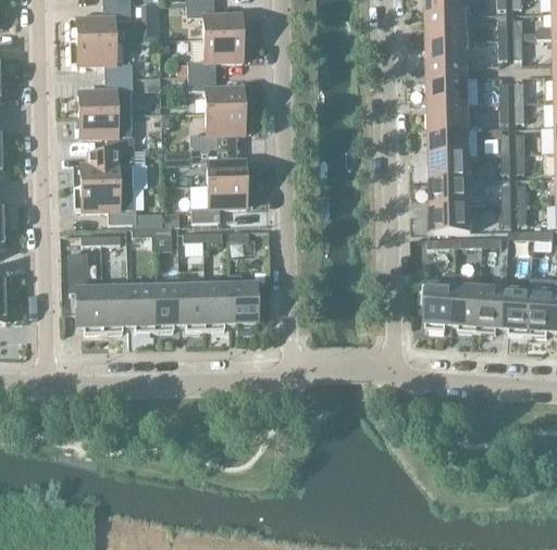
[(425,0),(426,15),(466,14),(465,0),(425,0)]
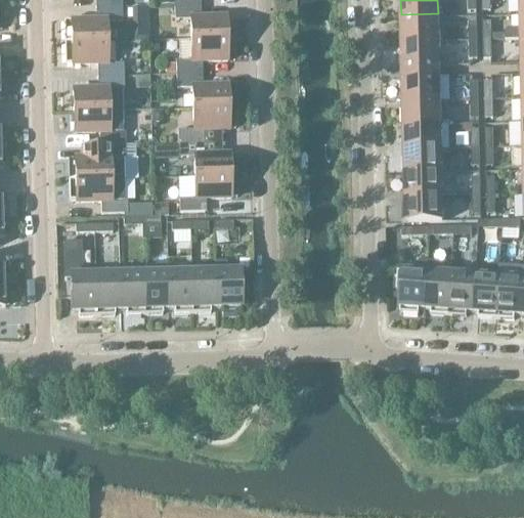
[(190,15),(190,36),(227,35),(227,32),(226,32),(226,13),(201,14),(201,1),(174,2),(175,15),(190,15)]
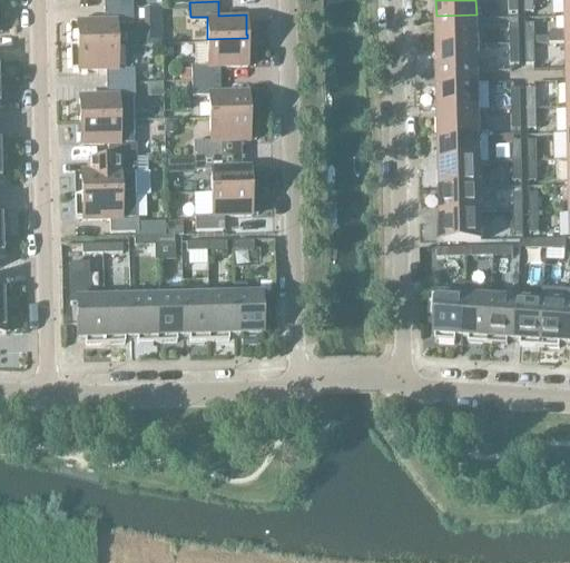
[(70,21),(71,43),(117,41),(116,19),(133,19),(133,3),(104,5),(105,18),(77,19),(77,20),(70,21)]
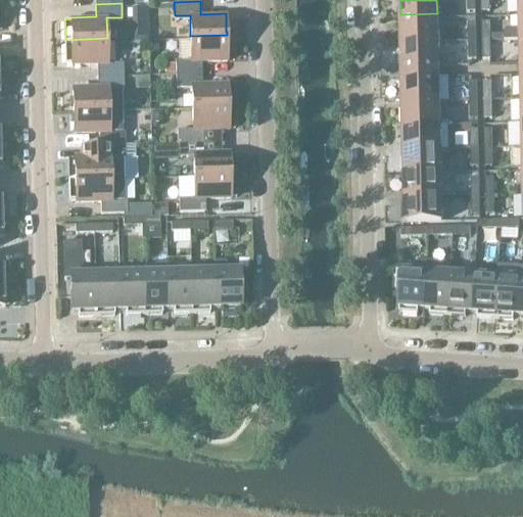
[(143,13),(144,4),(125,3),(125,13),(143,13)]
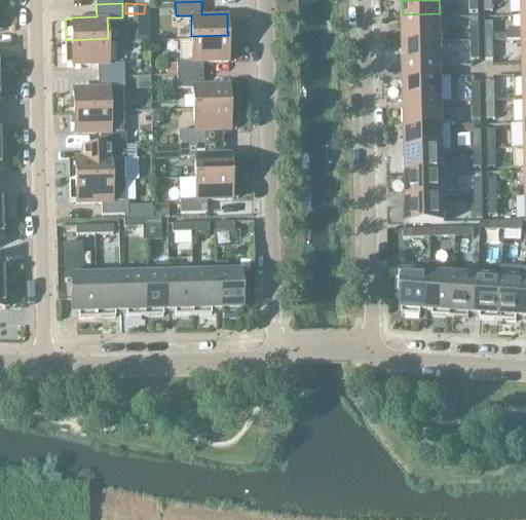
[(525,11),(523,12),(524,24),(511,25),(506,28),(508,37),(524,36),(525,36),(525,11)]
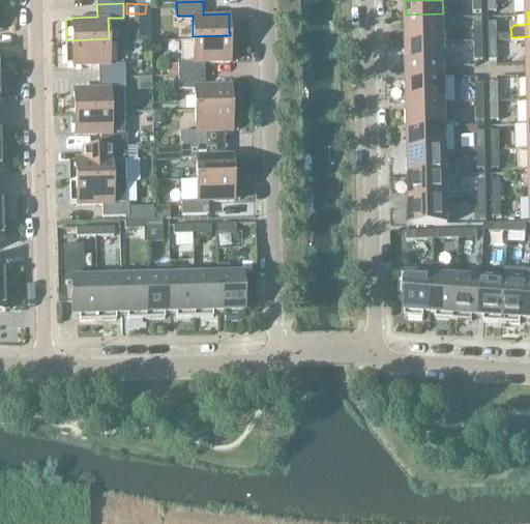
[(406,15),(407,39),(443,38),(443,13),(406,15)]
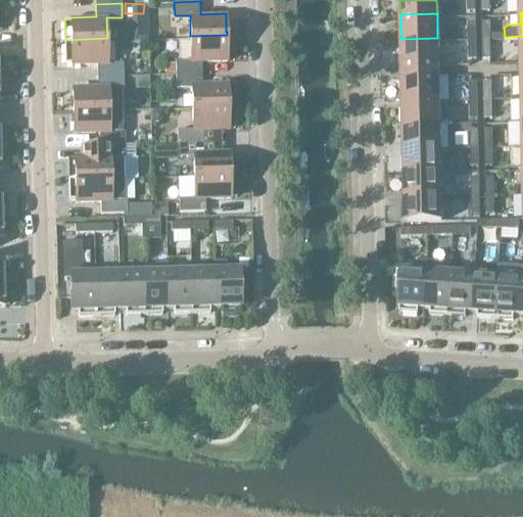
[(468,37),(476,37),(476,17),(468,18),(468,37)]
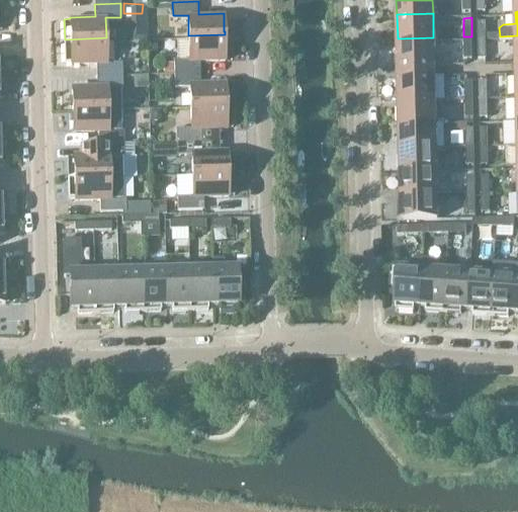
[(478,35),(486,35),(486,17),(478,17),(478,35)]
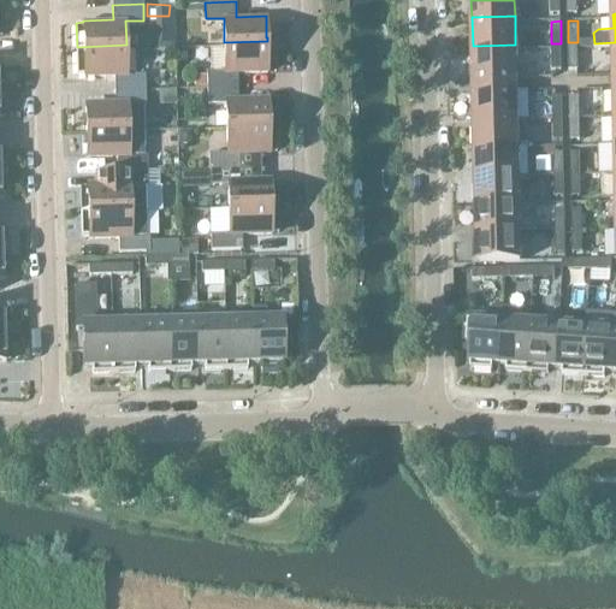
[(211,68),(207,68),(207,83),(238,83),(237,69),(267,68),(267,45),(267,41),(224,42),(209,43),(211,68)]
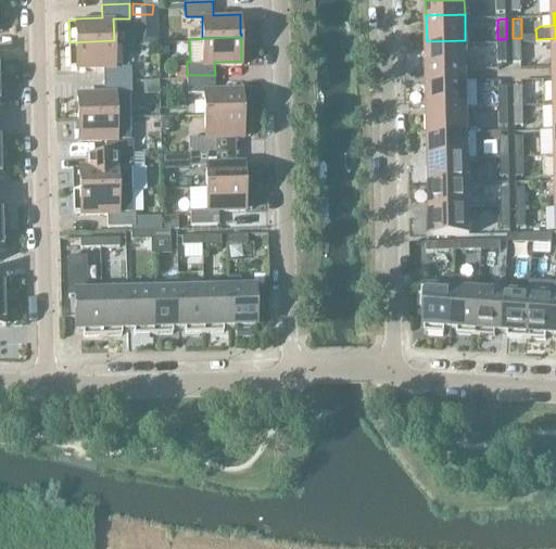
[(521,38),(513,38),(514,59),(522,58),(521,38)]
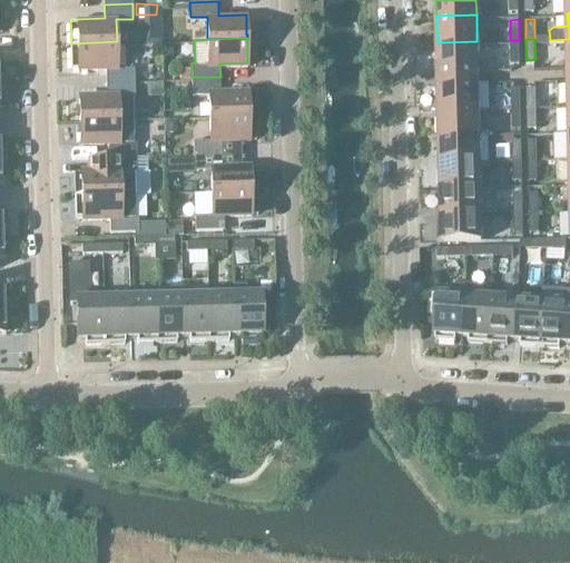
[(519,40),(510,40),(510,60),(519,60),(519,40)]
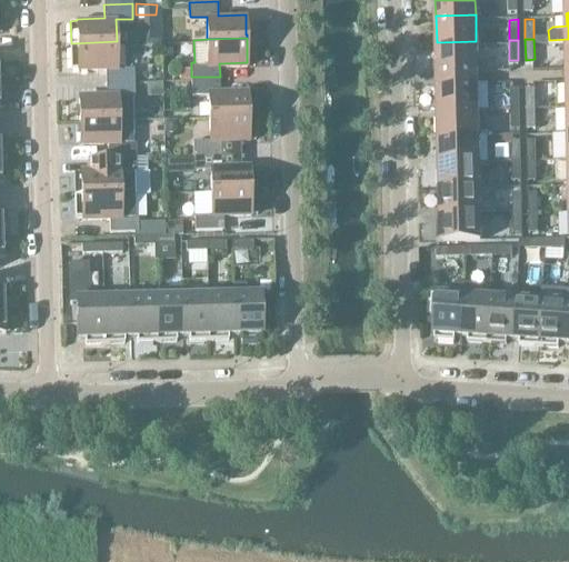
[(106,66),(106,79),(135,78),(133,63),(117,64),(117,41),(71,43),(71,66),(78,64),(78,67),(106,66)]
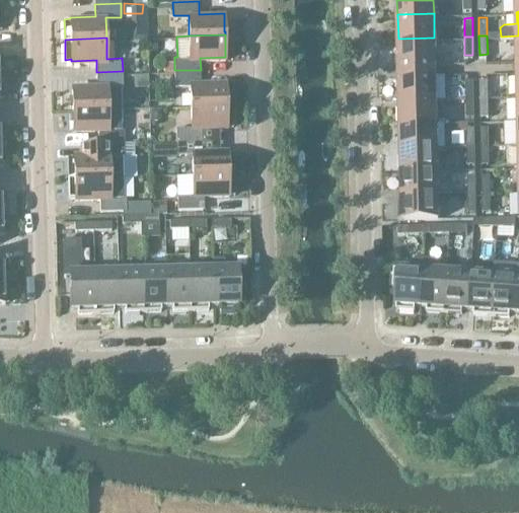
[(397,67),(435,66),(434,38),(398,39),(398,60),(397,60),(397,67)]
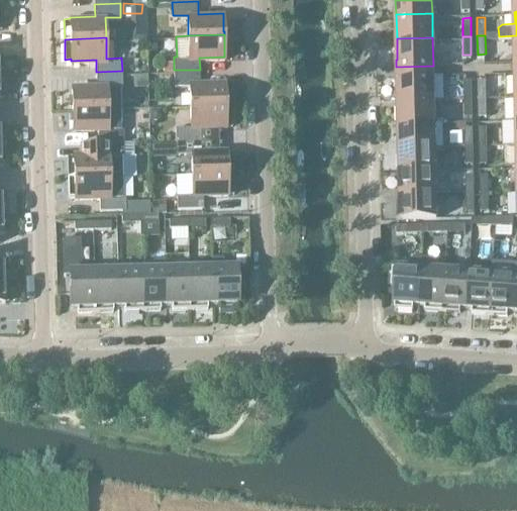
[(433,66),(396,67),(396,74),(398,74),(398,96),(434,95),(433,66)]
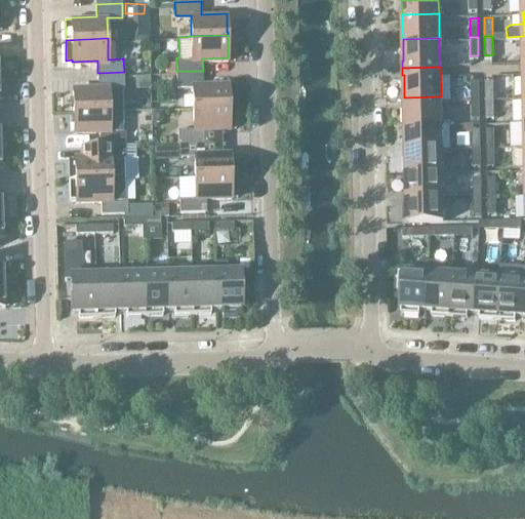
[(193,84),(193,106),(235,104),(235,84),(229,84),(229,82),(203,83),(203,71),(176,71),(176,85),(193,84)]
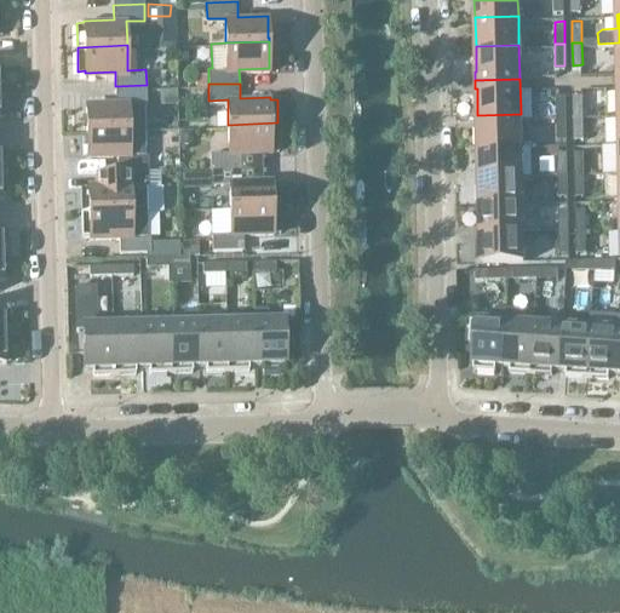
[(144,126),(144,102),(147,102),(147,85),(115,86),(116,101),(86,102),(86,124),(86,129),(144,126)]
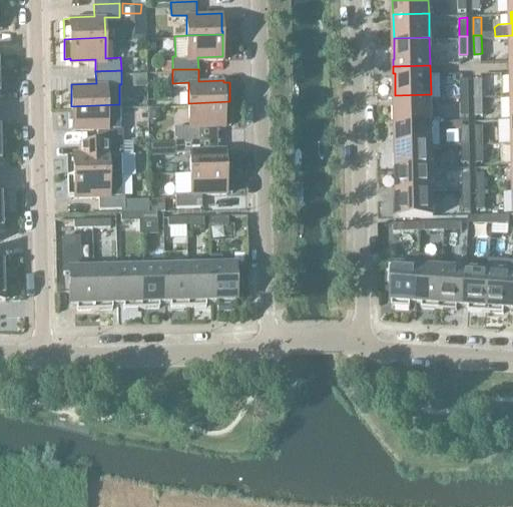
[(474,94),(482,93),(482,75),(474,76),(474,94)]
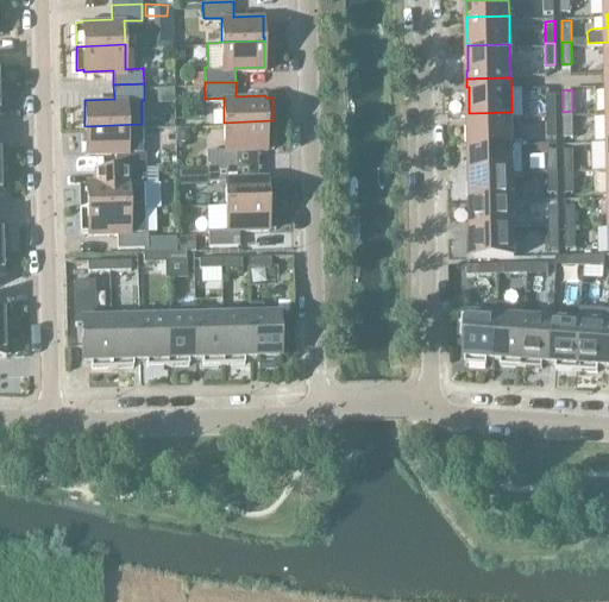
[(546,112),(556,112),(556,91),(546,91),(546,112)]
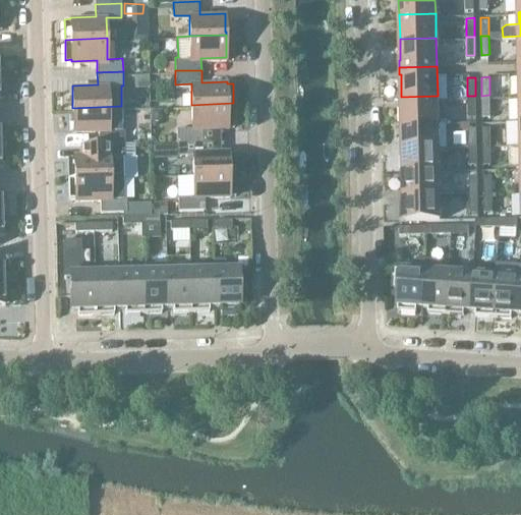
[(489,95),(481,96),(482,114),(490,114),(489,95)]
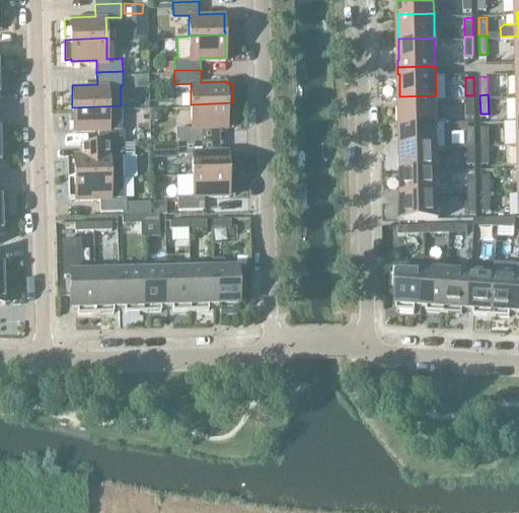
[(399,96),(400,120),(436,119),(436,95),(399,96)]
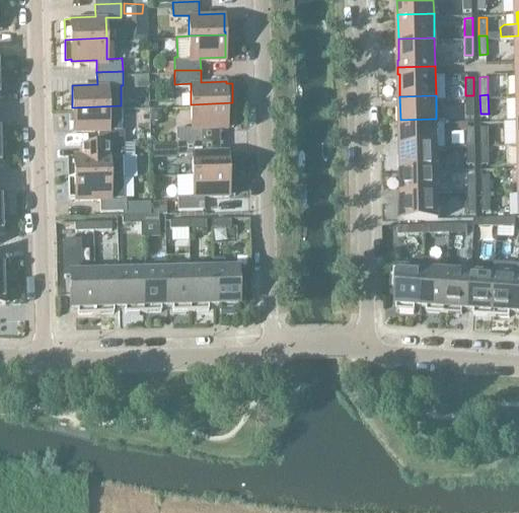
[(473,95),(465,95),(466,114),(474,114),(473,95)]
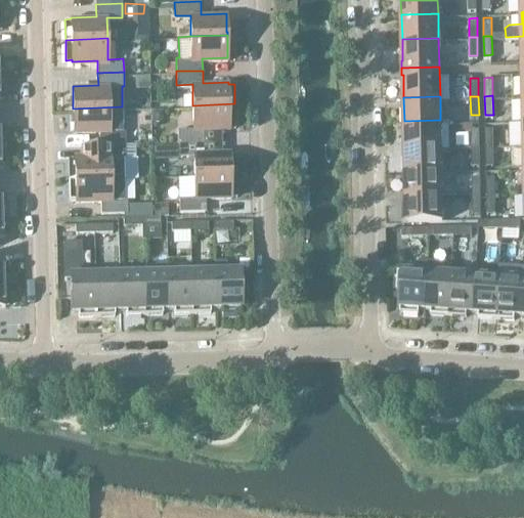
[(177,126),(178,139),(204,139),(204,127),(229,126),(229,124),(235,124),(234,103),(192,105),(193,126),(177,126)]
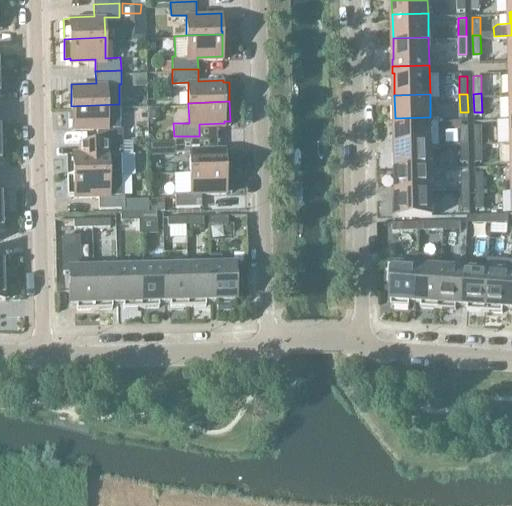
[(123,138),(122,124),(120,125),(119,104),(71,106),(71,109),(72,127),(97,126),(97,138),(123,138)]
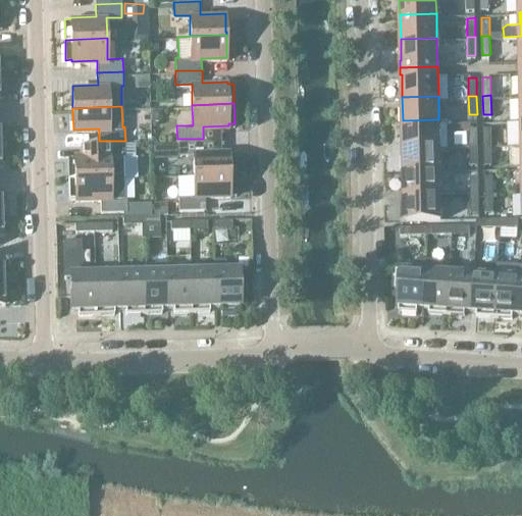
[(403,120),(403,145),(439,144),(438,119),(403,120)]
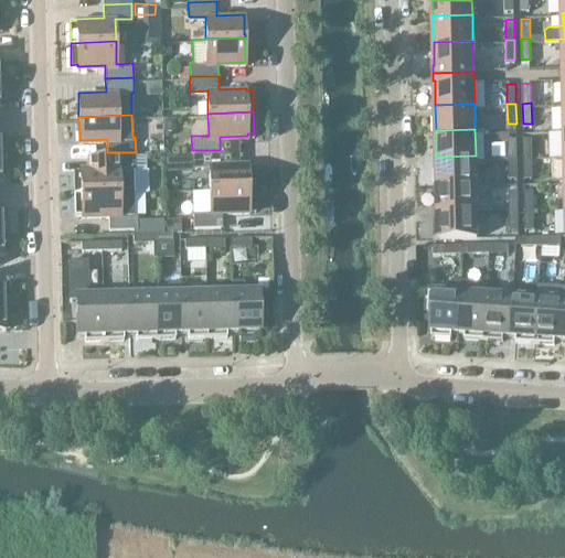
[(532,135),(523,135),(523,154),(533,154),(532,135)]
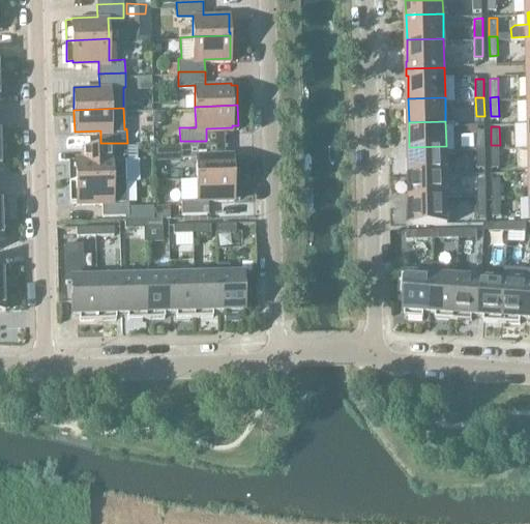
[(476,146),(484,146),(484,127),(476,127),(476,146)]
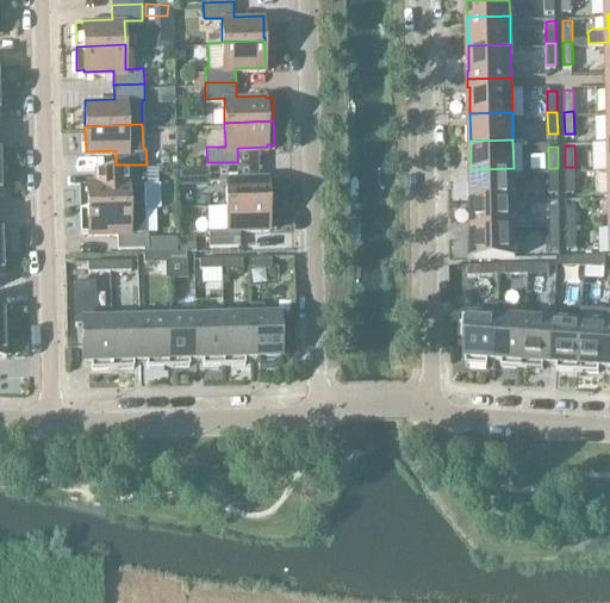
[(225,178),(226,203),(275,201),(275,178),(267,178),(267,175),(238,176),(237,162),(207,162),(207,179),(225,178)]
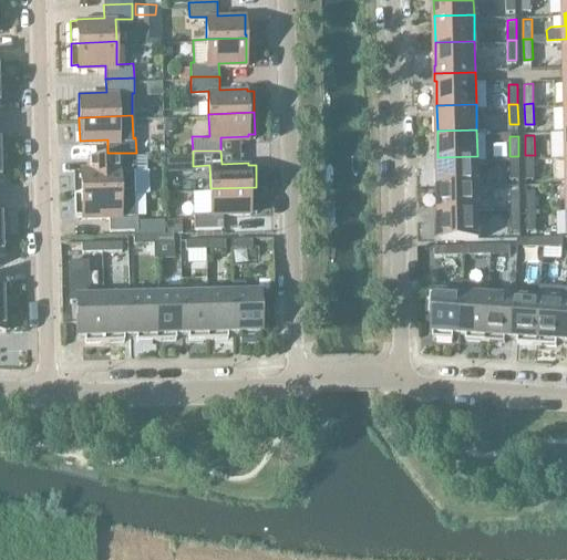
[(134,189),(133,167),(136,167),(136,153),(107,153),(88,154),(88,167),(81,167),(81,169),(74,169),(74,192),(120,190),(134,189)]
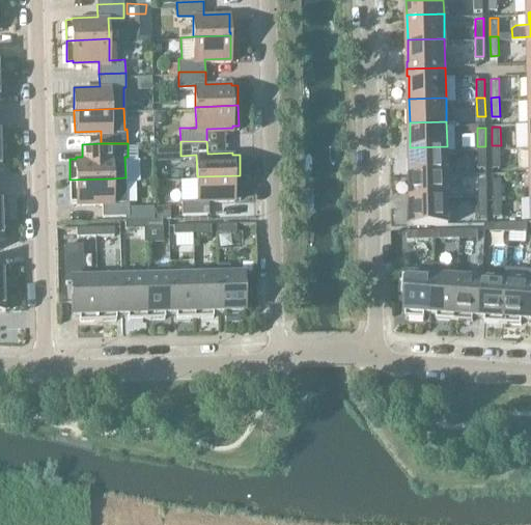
[(501,145),(492,145),(493,165),(501,165),(501,145)]
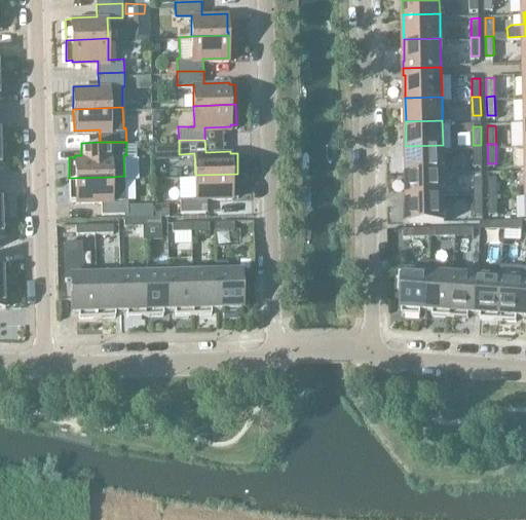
[(406,146),(407,171),(443,170),(443,145),(406,146)]
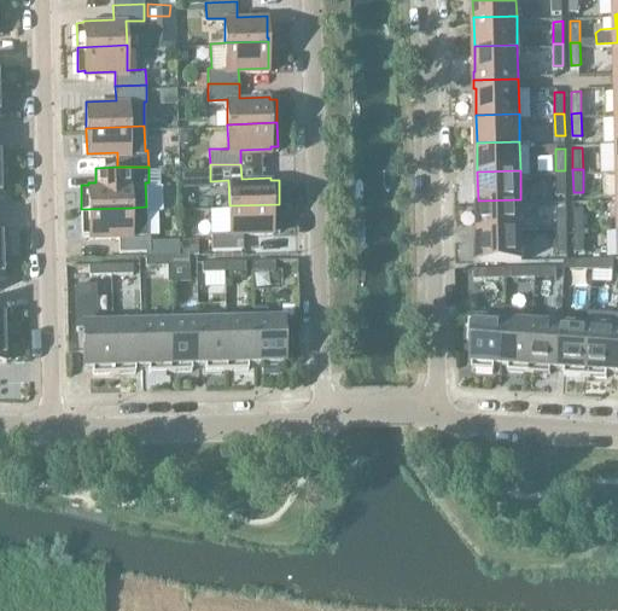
[(555,170),(557,192),(566,192),(565,170),(555,170)]
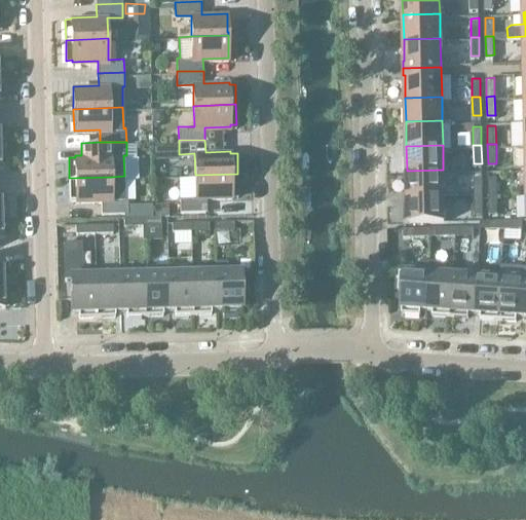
[(407,171),(408,194),(444,193),(443,170),(407,171)]
